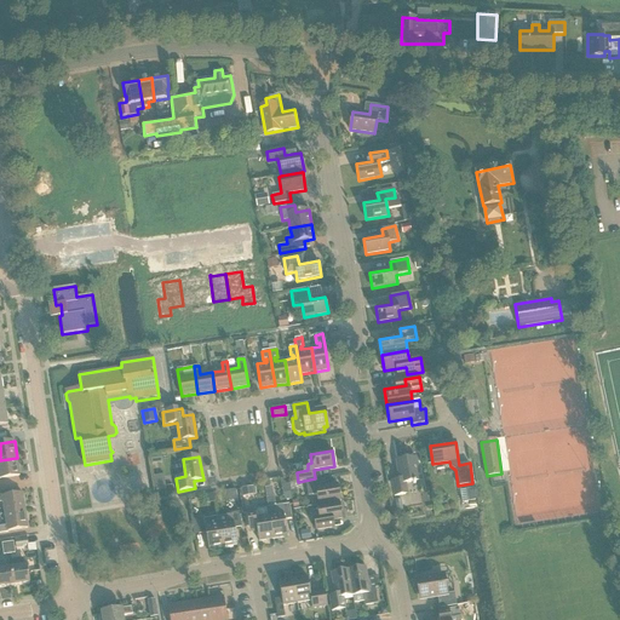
[(17,458),(0,460),(0,478),(19,476),(17,458)]
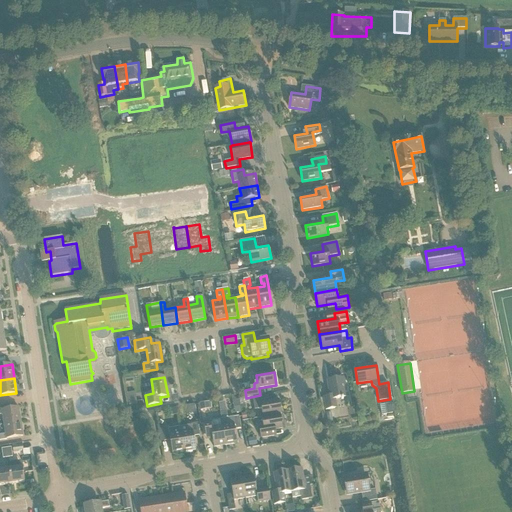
[(347,397),(344,378),(327,381),(330,396),(323,397),(326,410),(337,408),(335,399),(347,397)]
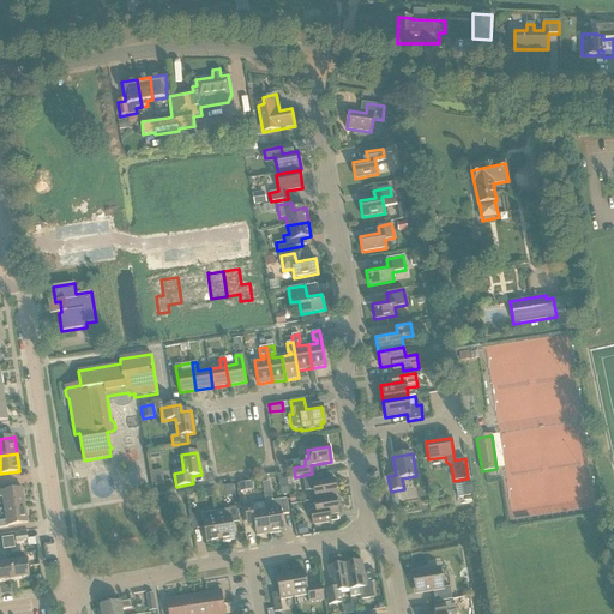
[(315,500),(335,497),(337,497),(335,480),(323,482),(321,475),(306,477),(308,491),(313,489),(315,500)]
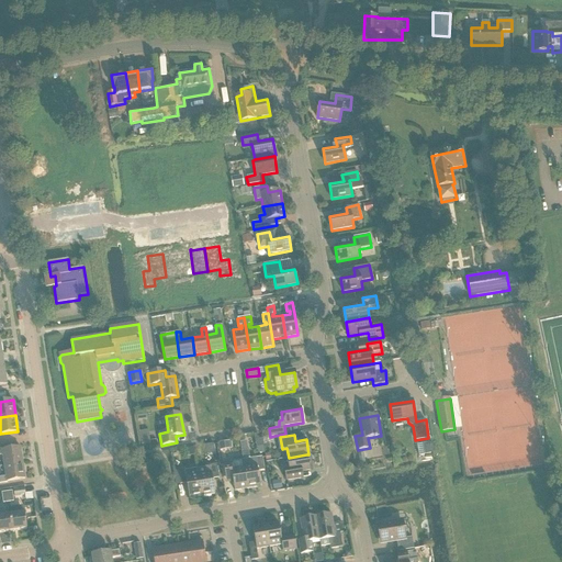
[(0,454),(2,454),(4,465),(23,463),(21,447),(2,450),(2,449),(0,449),(0,454)]
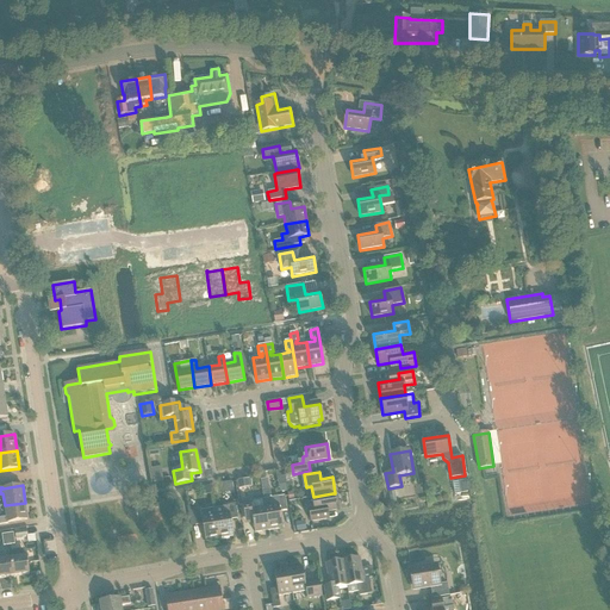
[(313,497),(312,497),(313,508),(309,509),(311,522),(325,520),(324,512),(336,511),(332,493),(313,497)]
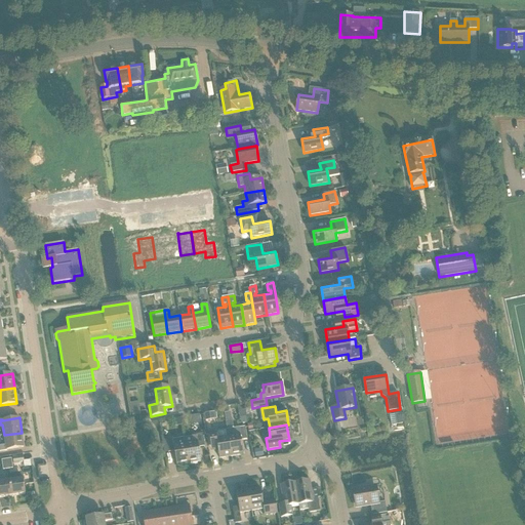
[(245,427),(227,430),(231,456),(243,454),(241,441),(247,440),(245,427)]
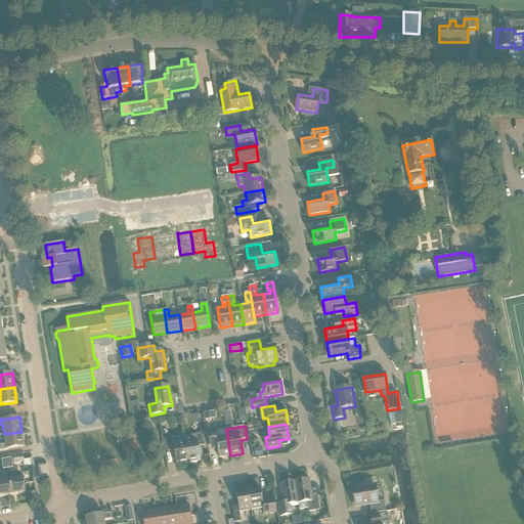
[(230,455),(226,429),(208,432),(211,444),(216,443),(219,457),(230,455)]
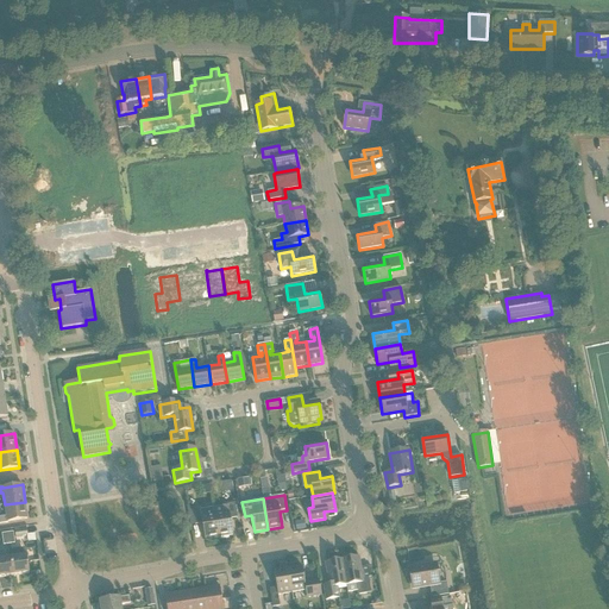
[(25,502),(5,504),(6,516),(0,516),(0,523),(8,522),(8,521),(27,519),(25,502)]
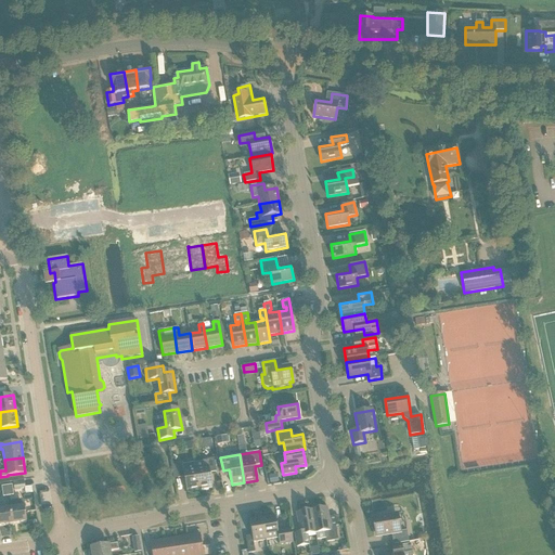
[(195,468),(196,468),(199,490),(213,488),(210,473),(216,473),(214,459),(207,460),(207,461),(194,463),(195,468)]
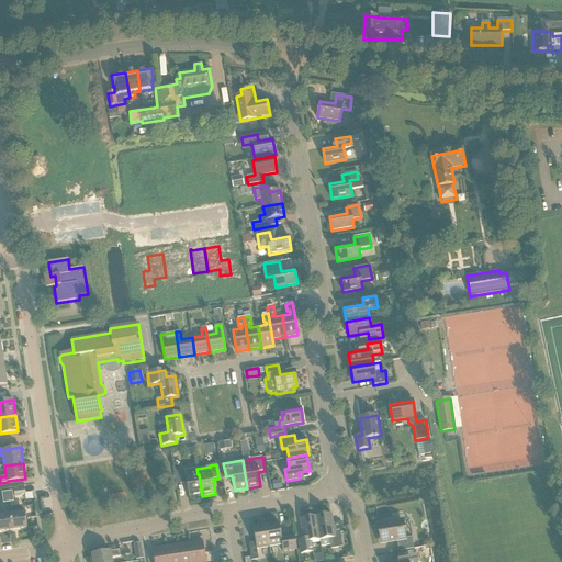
[(189,498),(202,496),(199,474),(198,474),(186,476),(184,470),(178,471),(180,484),(187,483),(189,498)]
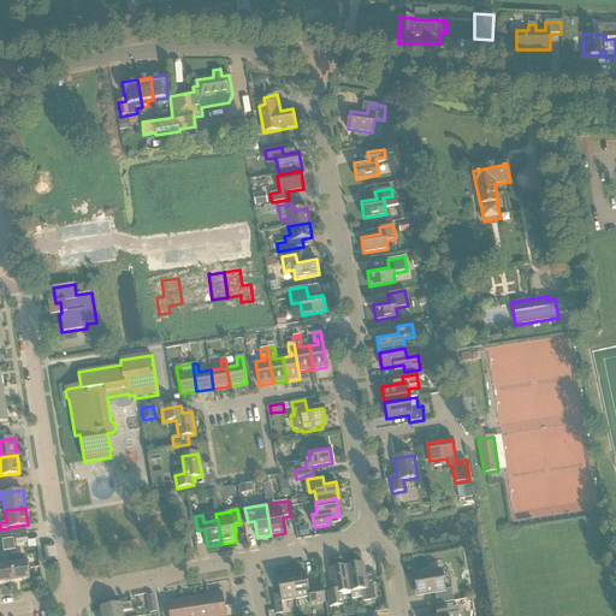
[(12,564),(15,582),(29,580),(27,562),(12,564)]
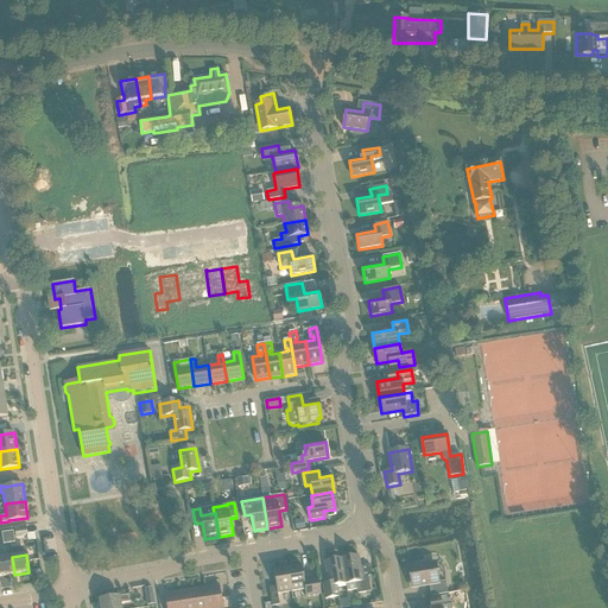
[(0,576),(14,575),(12,557),(0,558),(0,576)]
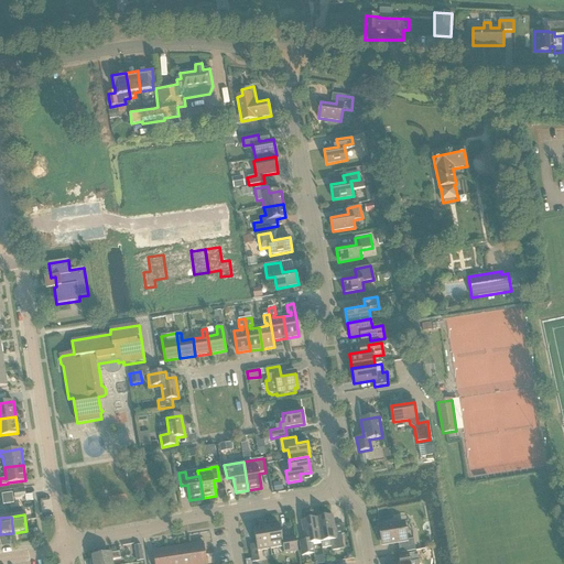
[(332,517),(317,519),(321,542),(322,549),(331,548),(331,551),(344,549),(342,535),(344,535),(342,524),(333,525),(332,517)]
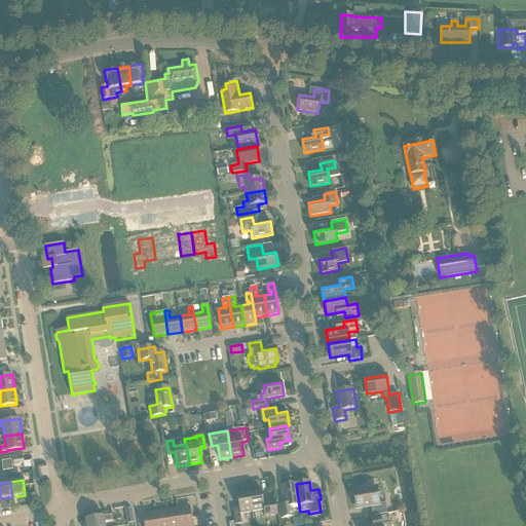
[(291,506),(299,505),(296,484),(283,486),(286,504),(278,505),(282,519),(293,517),(291,506)]
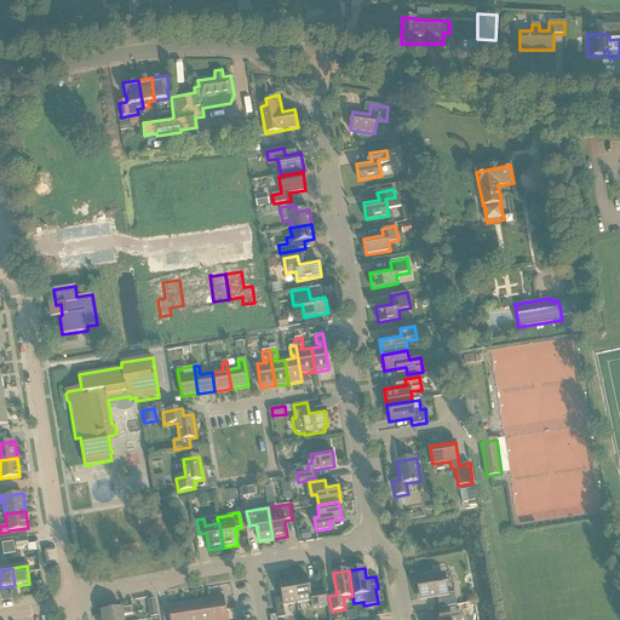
[(437,596),(440,609),(457,607),(454,593),(446,595),(442,574),(418,579),(422,600),(437,596)]
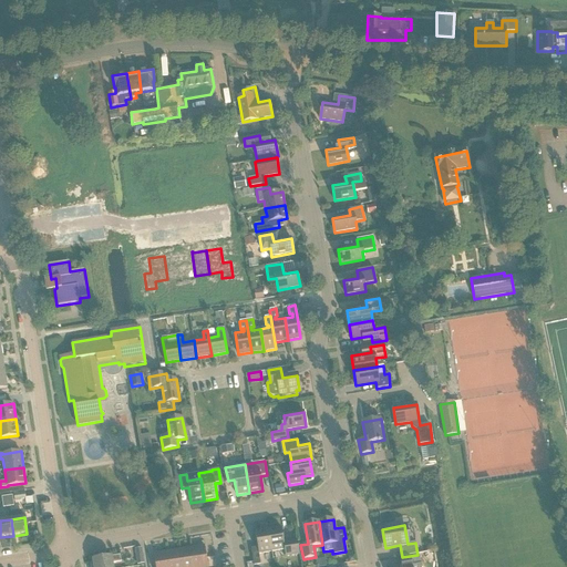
[(281,527),(268,529),(271,552),(285,549),(286,557),(299,555),(297,540),(284,543),(281,527)]
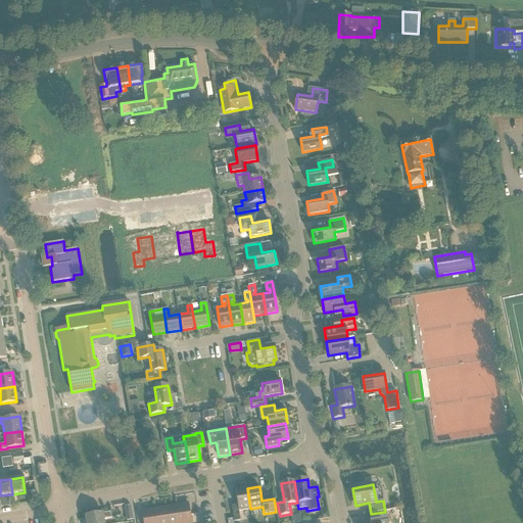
[(239,511),(250,509),(247,488),(235,490),(238,505),(231,506),(234,522),(240,521),(239,511)]
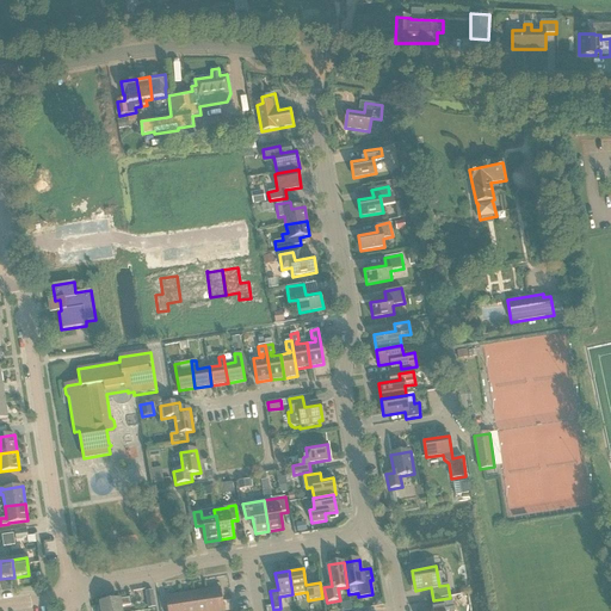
[(223,610),(221,588),(207,591),(209,610),(223,610)]
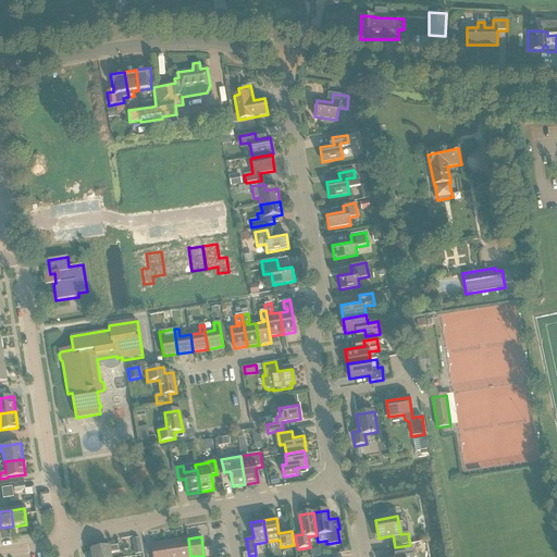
[(143,554),(139,539),(133,540),(135,555),(143,554)]
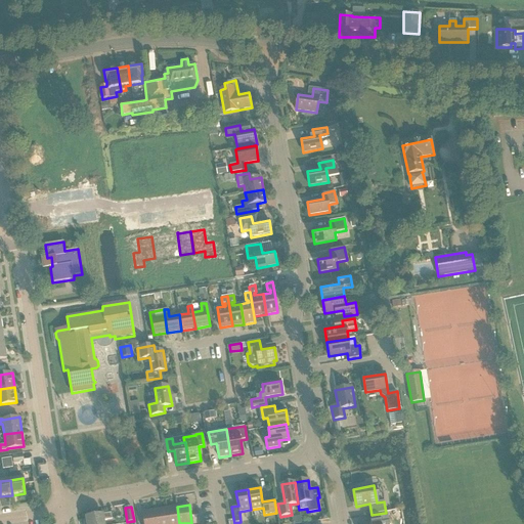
[(168,523),(179,523),(177,507),(166,509),(168,523)]
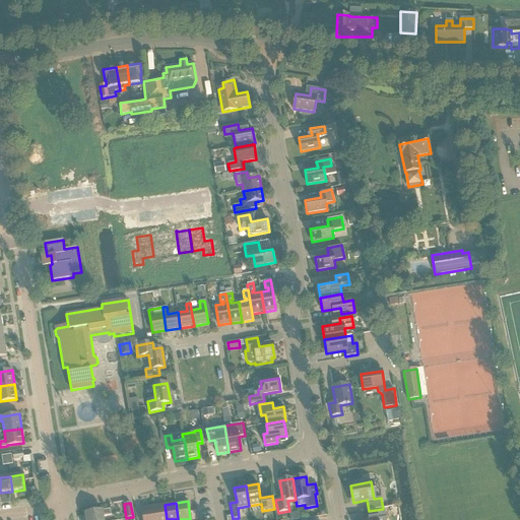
[(154,519),(167,519),(165,505),(152,506),(154,519)]
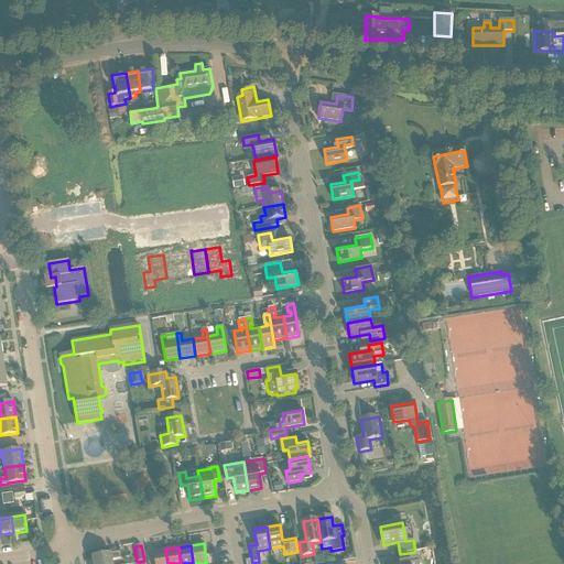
[(154,563),(167,563),(165,549),(153,551),(154,563)]
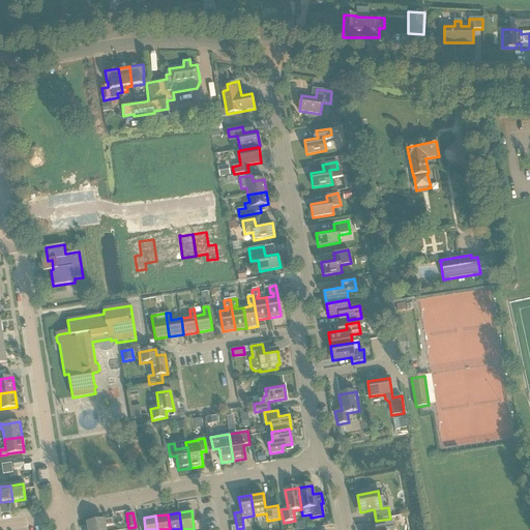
[(87,529),(105,529),(105,526),(113,525),(112,519),(104,520),(87,523),(87,529)]
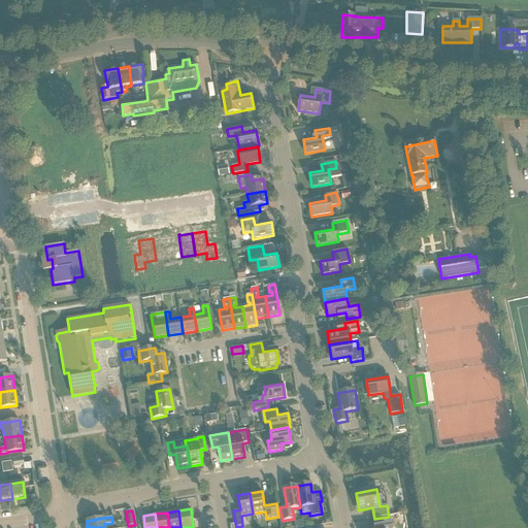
[(376,520),(377,527),(369,527),(392,527),(391,518),(376,520)]
